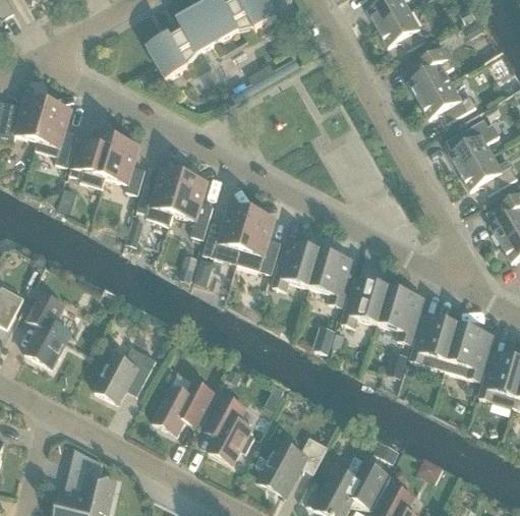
[(0,18),(12,12),(5,0),(0,0),(0,18)]
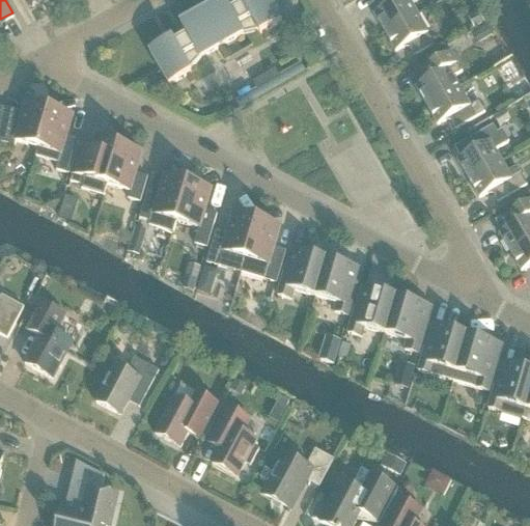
[(214,0),(201,7),(221,42),(243,29),(257,26),(258,30),(282,17),(272,0),(239,0),(228,5),(225,0),(214,0)]
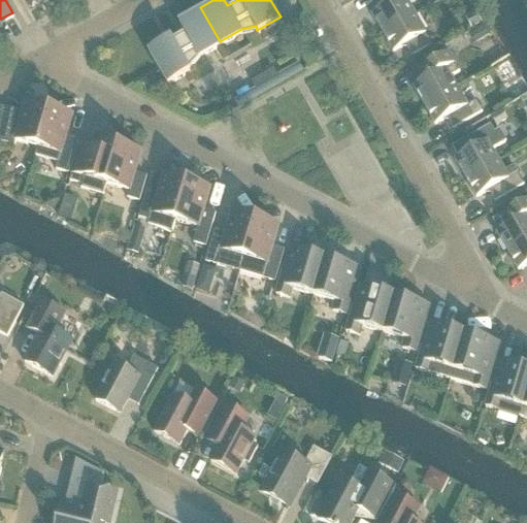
[(370,9),(382,29),(414,10),(407,0),(381,0),(383,3),(370,9)]
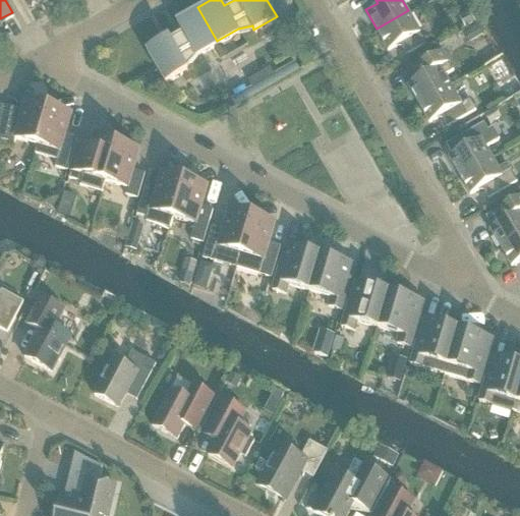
[(175,19),(176,20),(181,30),(163,41),(162,38),(162,37),(146,46),(165,79),(187,67),(185,64),(195,53),(217,41),(197,7),(175,19)]
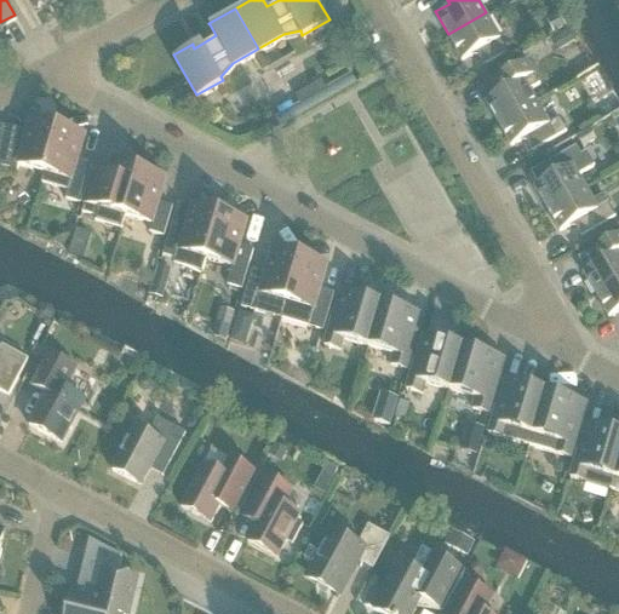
[(498,34),(486,12),(448,34),(460,56),(475,49),(482,61),(516,41),(509,28),(498,34)]
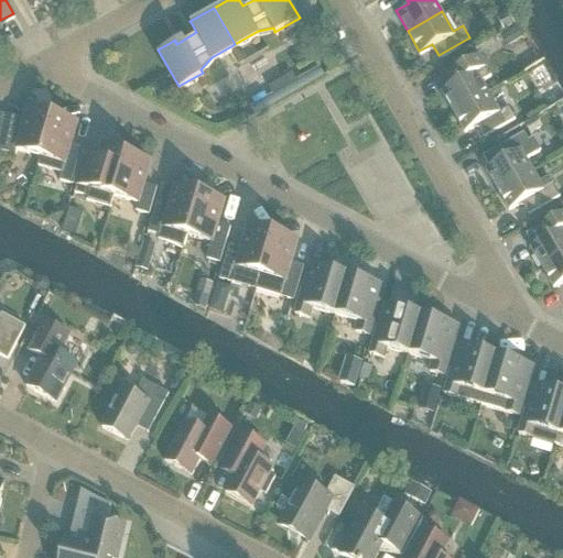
[(453,80),(441,88),(452,108),(486,88),(479,77),(489,72),(478,51),(446,69),(453,80)]
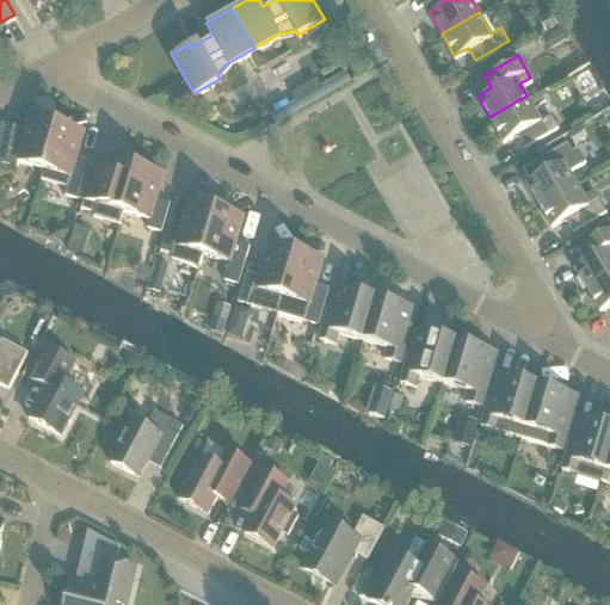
[(350,78),(345,69),(321,84),(315,75),(290,90),(295,98),(270,111),(275,119),(350,78)]
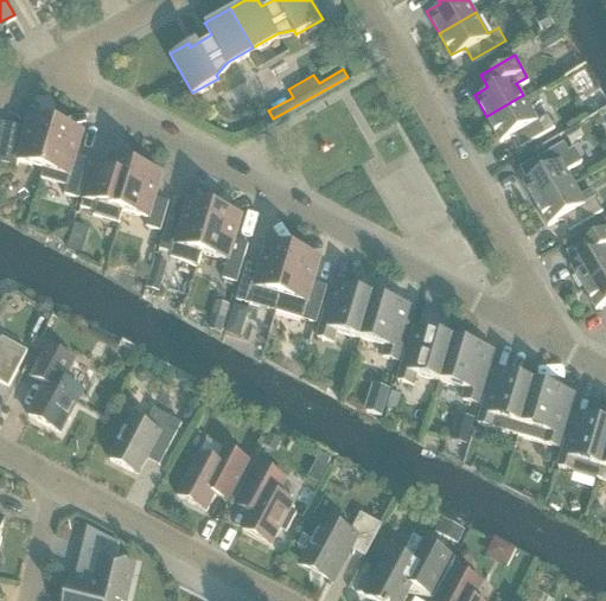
[(523,95),(486,116),(499,139),(512,130),(520,144),(554,123),(547,110),(536,116),(523,95)]
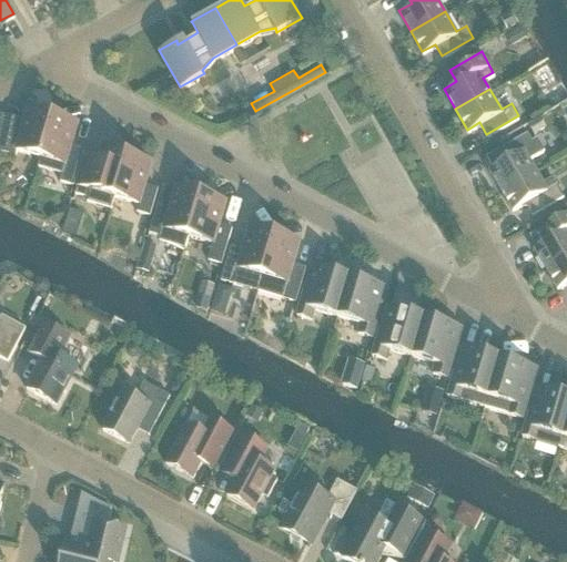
[(0,115),(0,146),(14,152),(16,146),(40,154),(52,112),(28,104),(24,115),(19,120),(0,115)]
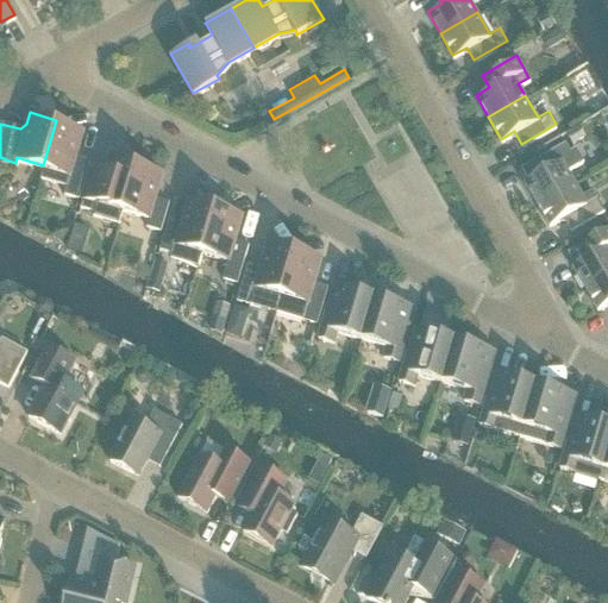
[(82,129),(56,120),(43,165),(39,176),(66,183),(63,190),(77,195),(89,156),(75,152),(82,129)]
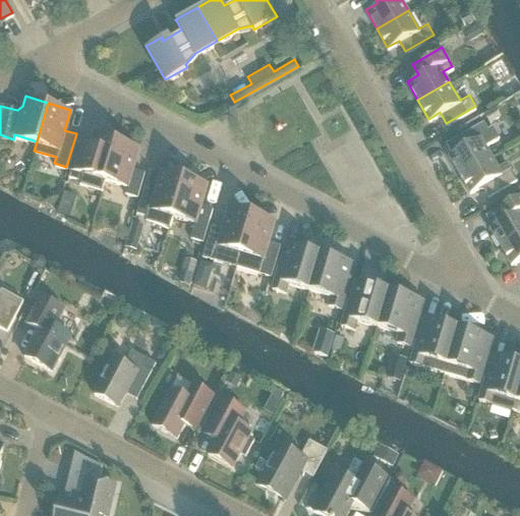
[(495,105),(484,111),(488,119),(500,113),(495,105)]
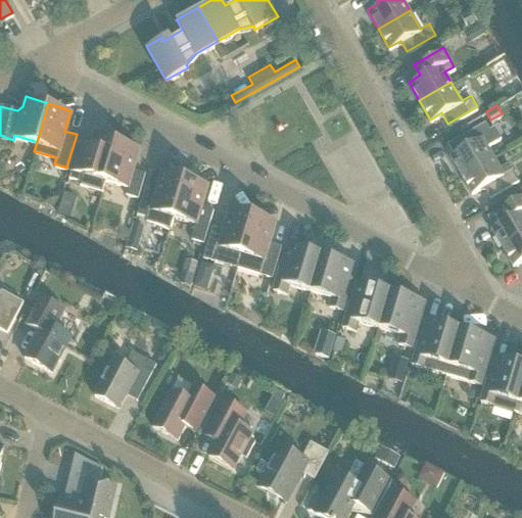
[(449,153),(461,173),(492,154),(486,144),(500,136),(493,124),(488,127),(485,120),(447,140),(454,151),(449,153)]
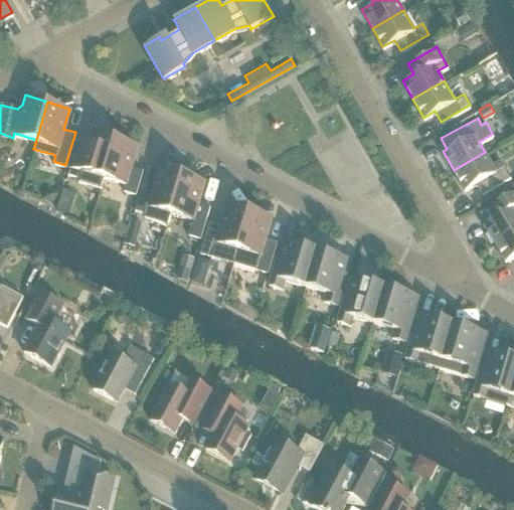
[(74,148),(67,172),(78,176),(77,179),(100,186),(104,175),(115,137),(93,131),(87,151),(74,148)]
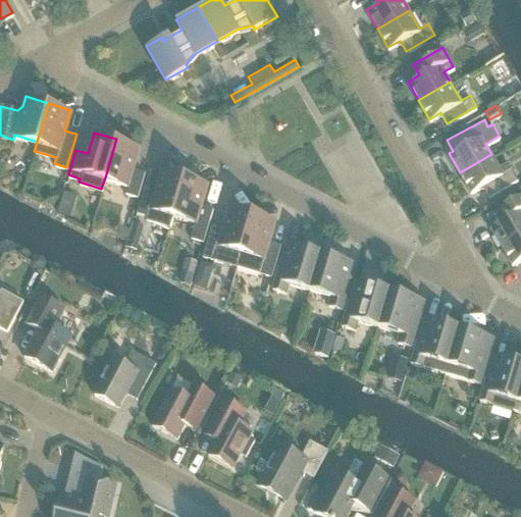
[(126,184),(124,191),(137,195),(145,170),(133,166),(139,146),(116,139),(105,177),(126,184)]
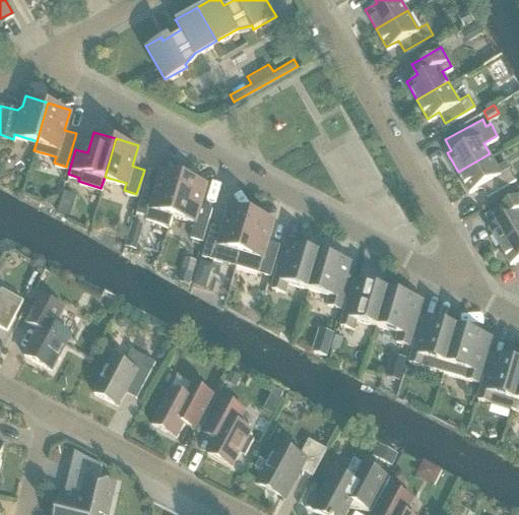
[(490,153),(458,172),(468,190),(480,184),(487,194),(516,178),(505,159),(496,165),(490,153)]
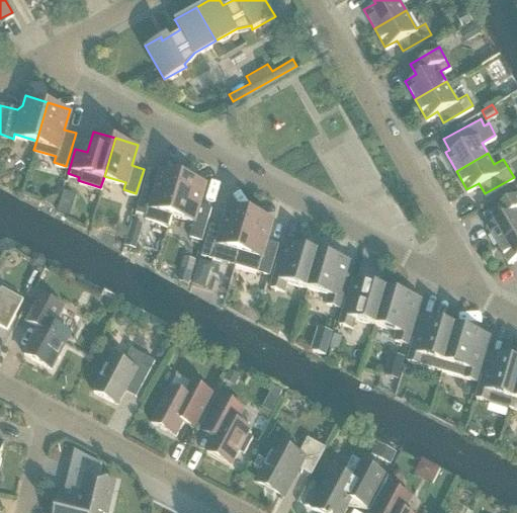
[(182,174),(160,167),(154,188),(142,184),(135,209),(146,212),(145,216),(168,223),(171,212),(182,174)]
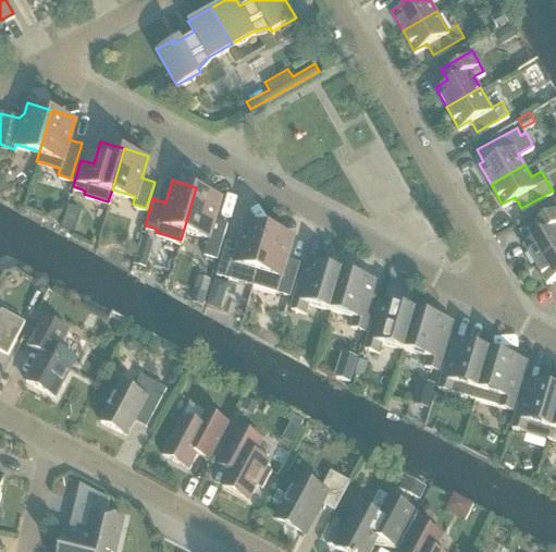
[(208,235),(202,252),(217,256),(226,220),(213,217),(220,194),(196,187),(184,229),(208,235)]
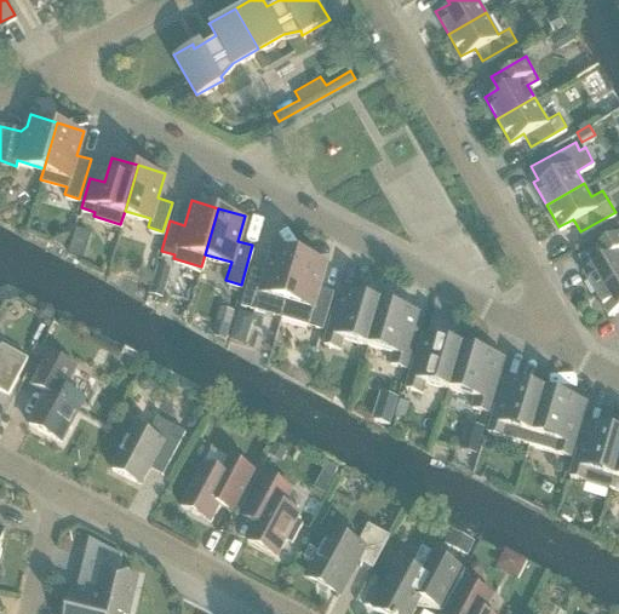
[(75,223),(73,234),(86,237),(90,228),(75,223)]
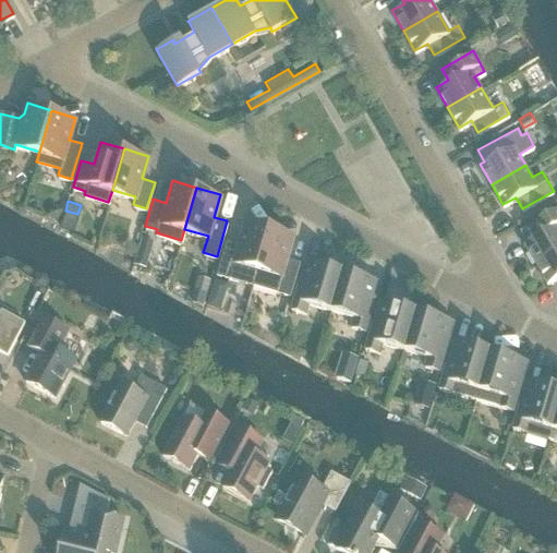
[(535,261),(556,248),(556,206),(522,227),(529,238),(524,241),(535,261)]
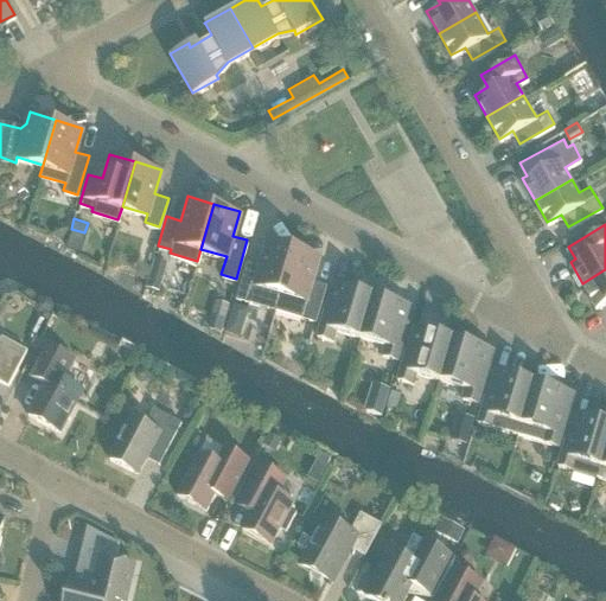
[(260,262),(246,259),(235,295),(275,307),(293,245),(267,238),(260,262)]
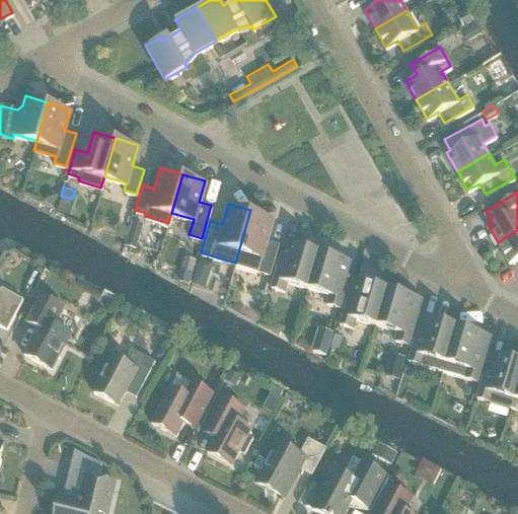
[(235,263),(256,269),(270,273),(279,241),(267,237),(273,217),(250,210),(235,263)]
